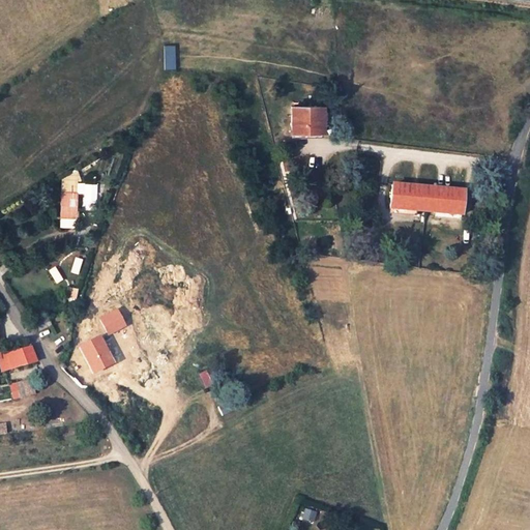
[(163,45),(164,69),(174,68),(173,45),(163,45)]
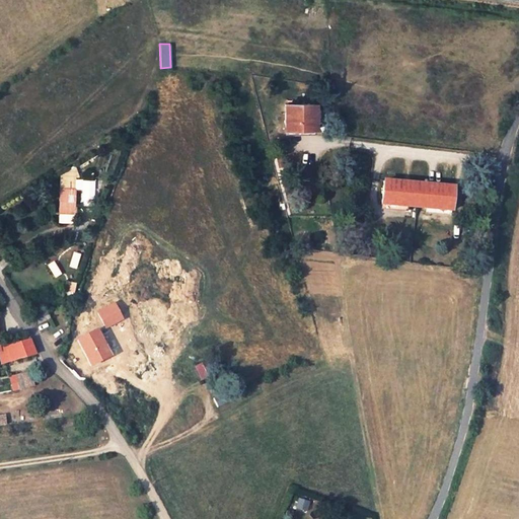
[(285,103),(286,129),(316,130),(316,104),(285,103)]
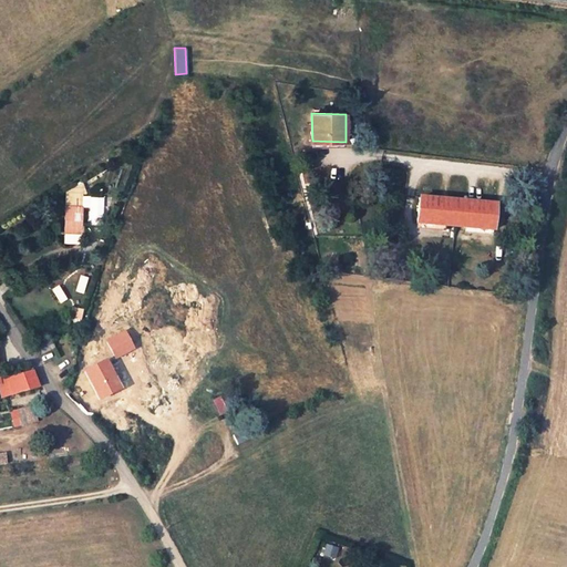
[(420,197),(418,223),(494,229),(496,204),(420,197)]
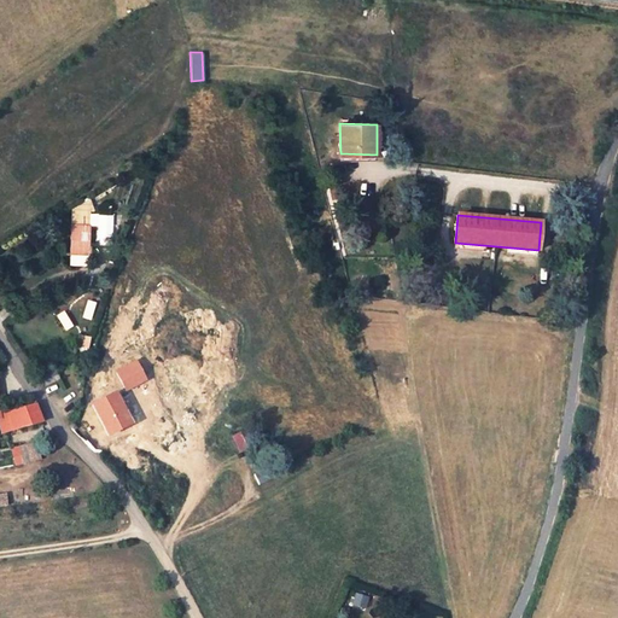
[(80,233),(81,221),(70,220),(70,233),(80,233)]
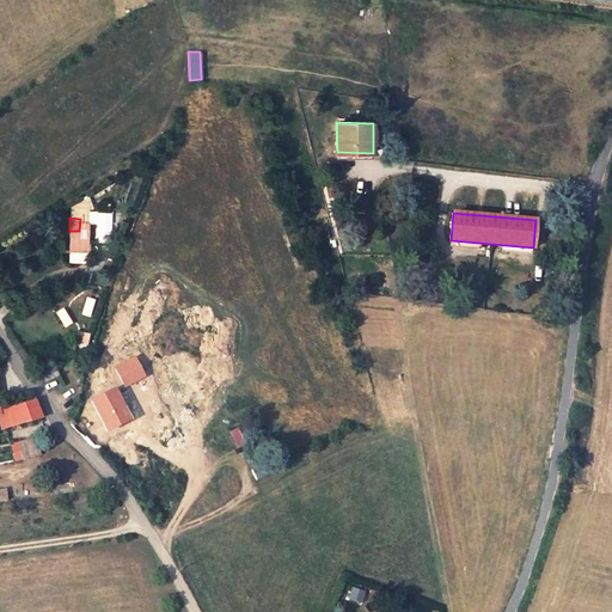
[(69,231),(68,252),(89,254),(90,231),(69,231)]
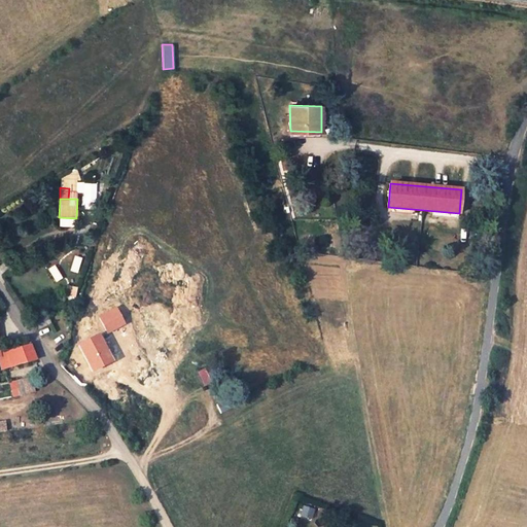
[(73,325),(78,339),(73,343),(79,355),(72,359),(78,371),(85,366),(85,365),(101,358),(88,335),(92,332),(107,326),(114,344),(115,344),(117,347),(126,346),(110,309),(73,325)]
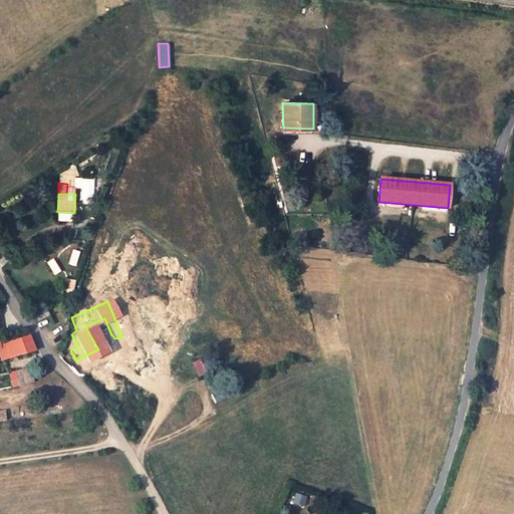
[(46,308),(34,313),(37,321),(50,315),(46,308)]
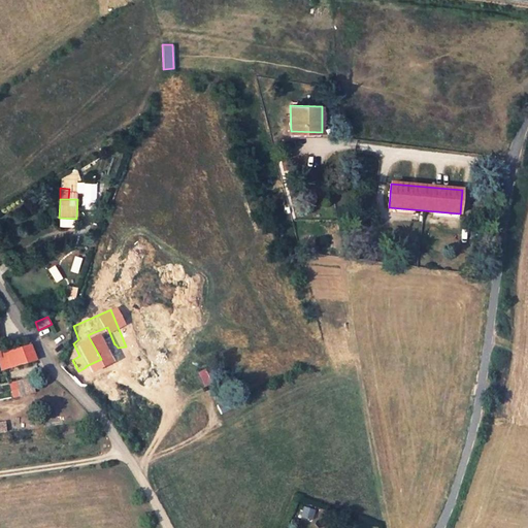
[(104,358),(92,333),(88,335),(101,359),(104,358)]
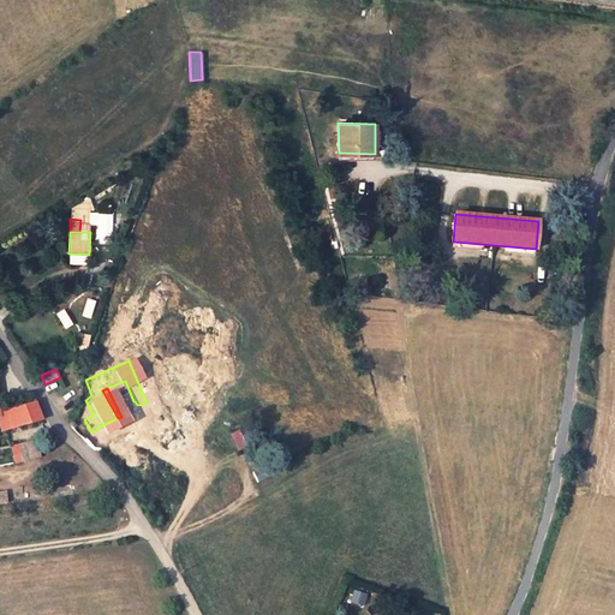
[(10,411),(15,428),(41,419),(37,407),(35,404),(10,411)]
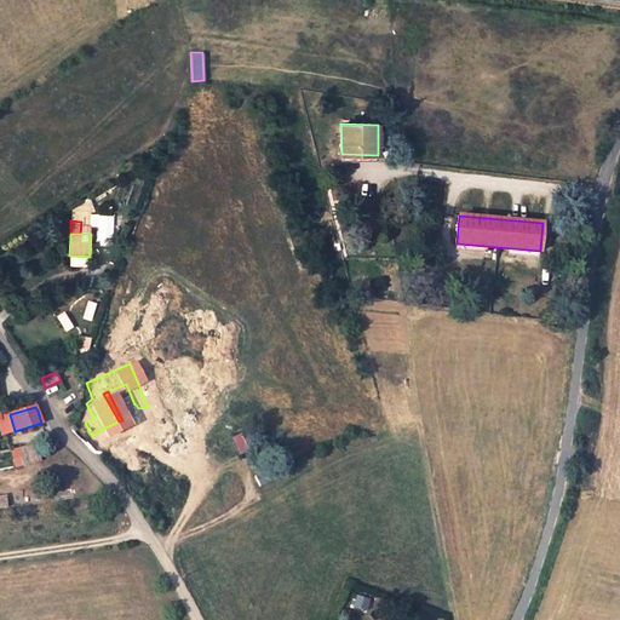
[(0,423),(4,434),(15,431),(10,414),(0,417),(0,423)]
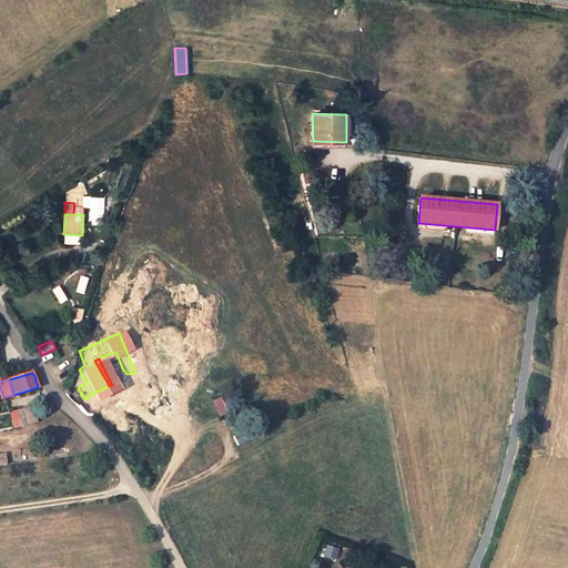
[(34,407),(18,412),(19,419),(36,415),(34,407)]
